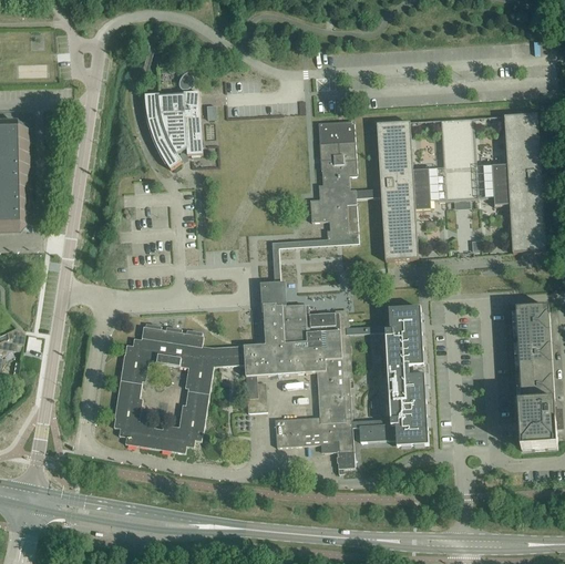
[(158,93),(144,94),(144,99),(144,103),(145,108),(145,113),(146,118),(147,122),(149,126),(150,131),(152,135),(153,140),(155,144),(157,149),(160,152),(162,156),(164,161),(166,164),(168,168),(181,160),(176,153),(178,152),(178,153),(178,154),(184,151),(184,150),(183,151),(183,149),(185,147),(186,154),(189,154),(189,156),(198,155),(198,153),(202,153),(201,144),(198,144),(198,140),(197,118),(199,118),(197,91),(183,92),(183,89),(184,89),(185,89),(186,89),(187,88),(188,86),(189,86),(191,85),(191,84),(192,83),(192,82),(193,81),(193,80),(193,79),(193,78),(193,77),(192,75),(192,74),(191,74),(192,73),(193,72),(192,72),(191,71),(189,71),(188,71),(187,71),(186,71),(185,71),(184,72),(183,72),(183,73),(182,74),(181,75),(180,75),(180,77),(178,78),(178,79),(178,80),(177,81),(177,82),(177,83),(178,89),(178,95),(158,96),(158,93)]
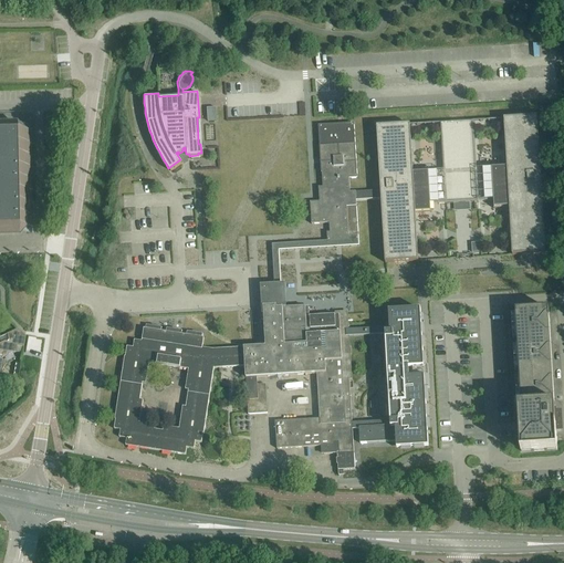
[(213,104),(205,105),(206,117),(215,117),(213,104)]
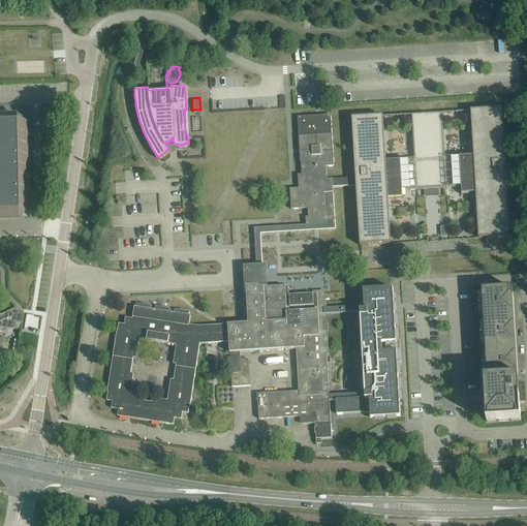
[(117,320),(116,330),(115,330),(105,389),(106,389),(104,398),(111,399),(110,405),(117,406),(116,413),(172,422),(173,415),(180,416),(180,415),(181,409),(186,410),(188,402),(197,341),(227,339),(227,350),(229,384),(248,382),(246,356),(239,357),(238,349),(295,345),(297,388),(255,391),(256,416),(300,413),(301,422),(310,421),(313,421),(313,426),(312,426),(313,431),(314,431),(314,441),(315,441),(315,436),(330,435),(330,430),(330,425),(329,425),(328,398),(327,392),(322,310),(321,305),(320,289),(311,290),(284,292),(283,283),(266,284),(261,284),(260,263),(258,230),(333,226),(333,217),(332,205),(331,189),(331,184),(354,183),(359,243),(390,241),(386,196),(401,195),(401,188),(459,184),(459,191),(474,190),(476,236),(508,234),(500,105),(469,107),(472,152),(443,154),(440,110),(409,112),(412,156),(384,157),(381,113),(350,115),(354,175),(331,177),(331,176),(326,176),(324,163),(332,163),(330,131),(329,112),(296,114),(297,132),(299,158),(300,169),(300,172),(296,172),(297,185),(288,186),(289,206),(306,205),(307,214),(304,214),(304,222),(253,225),(255,263),(255,274),(243,275),(244,283),(243,283),(244,304),(245,304),(246,320),(196,323),(187,321),(188,312),(187,312),(187,309),(180,307),(173,306),(173,310),(167,309),(168,306),(154,304),(153,307),(149,306),(149,303),(134,301),(134,304),(132,304),(130,316),(124,315),(123,321),(117,320)]
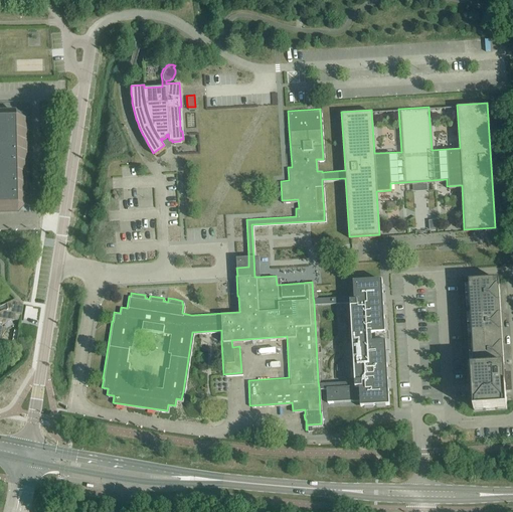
[(0,203),(26,203),(24,116),(18,116),(0,116),(0,203)]
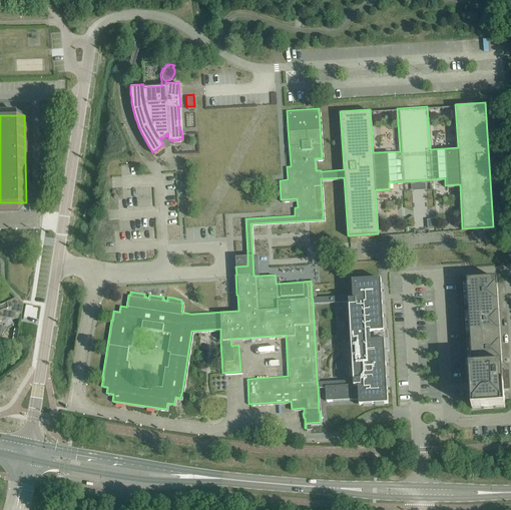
[(495,277),(465,278),(466,283),(467,304),(467,312),(469,333),(469,340),(470,360),(471,364),(465,365),(465,366),(468,366),(468,373),(468,375),(469,387),(470,403),(479,402),(479,406),(494,405),(493,401),(503,401),(500,363),(496,363),(492,291),(491,283),(493,283),(495,283),(495,286),(496,286),(495,277)]
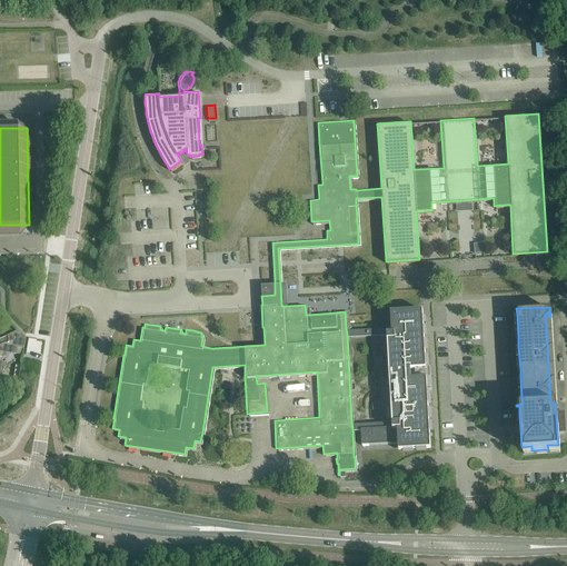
[(347,328),(347,335),(386,333),(390,419),(352,423),(352,428),(359,427),(360,443),(397,440),(397,448),(429,446),(427,419),(426,388),(425,365),(423,334),(421,308),(389,309),(390,326),(347,328)]
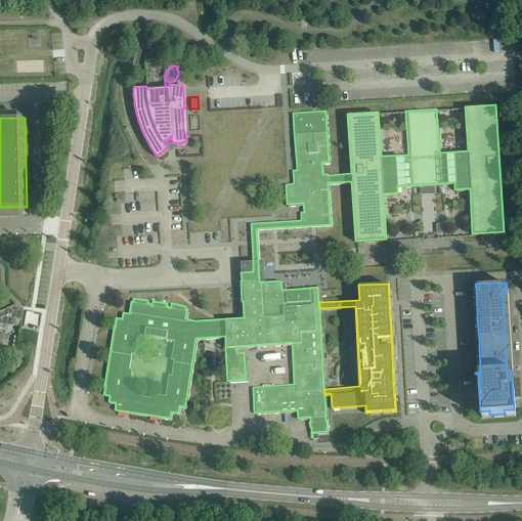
[(15,344),(22,308),(14,301),(0,307),(0,353),(3,351),(0,352),(0,340),(1,338),(4,334),(0,330),(0,328),(2,327),(6,324),(9,323),(13,323),(13,316),(17,316),(17,311),(20,311),(14,344),(15,344)]
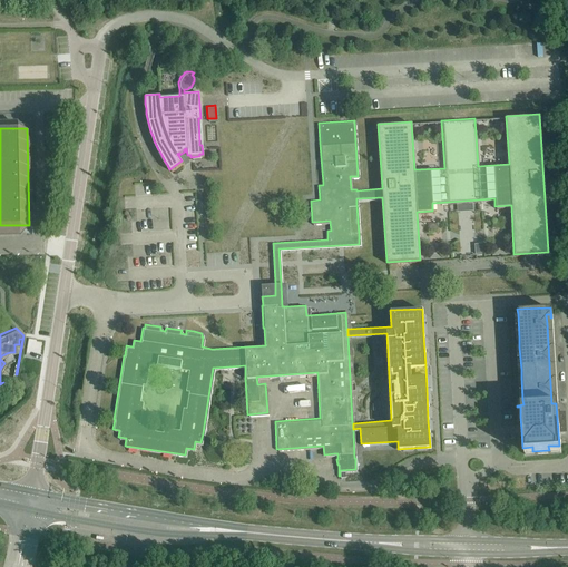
[(291,406),(291,417),(305,416),(305,404),(291,406)]
